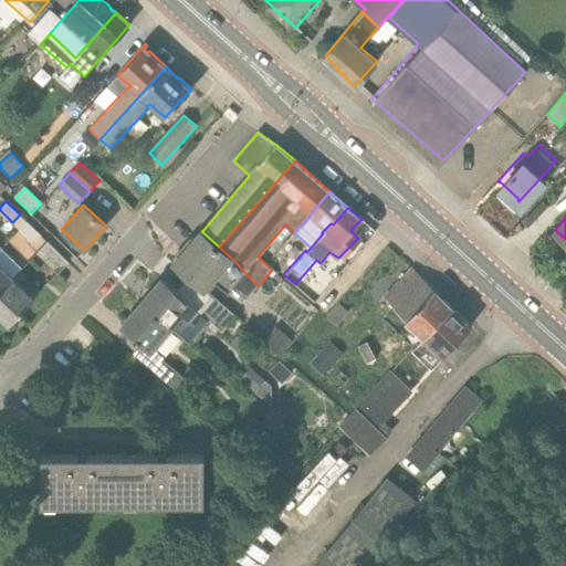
[(19,229),(33,243),(41,236),(27,221),(19,229)]
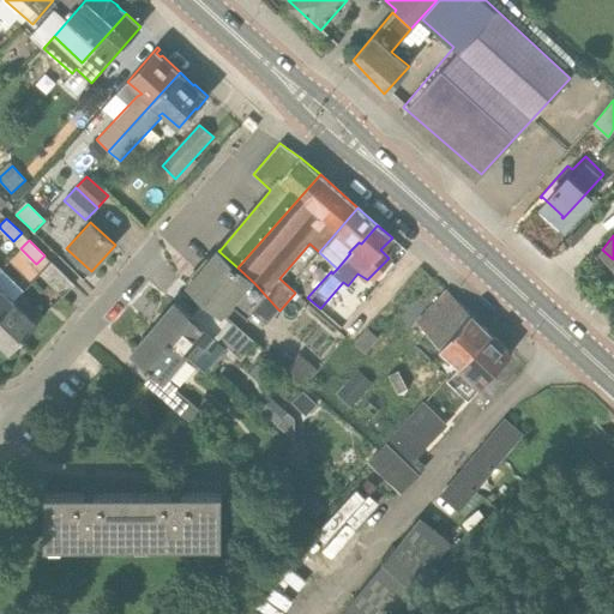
[(190,284),(208,300),(223,314),(233,304),(247,317),(252,312),(268,325),(280,311),(278,309),(254,283),(238,268),(218,251),(190,284)]
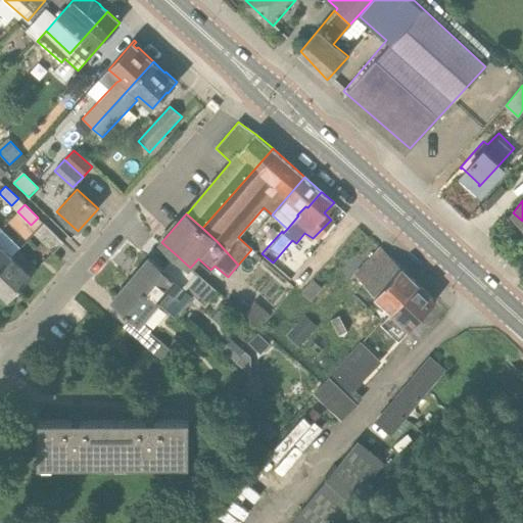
[(49,228),(39,238),(53,252),(63,242),(49,228)]
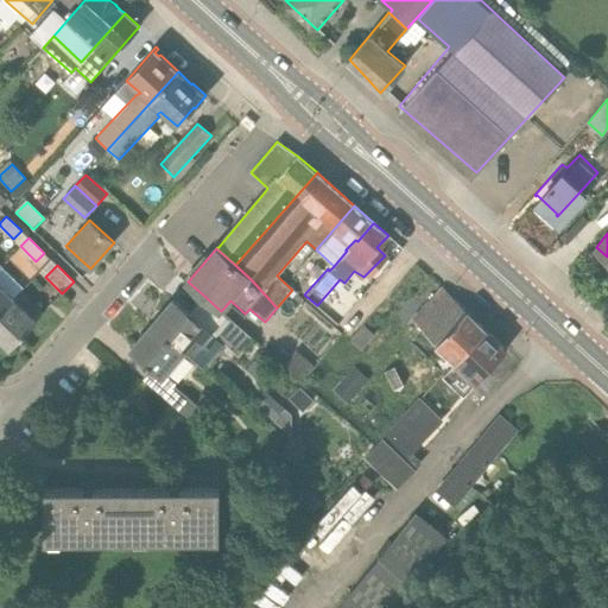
[(0,310),(13,297),(0,284),(0,310)]
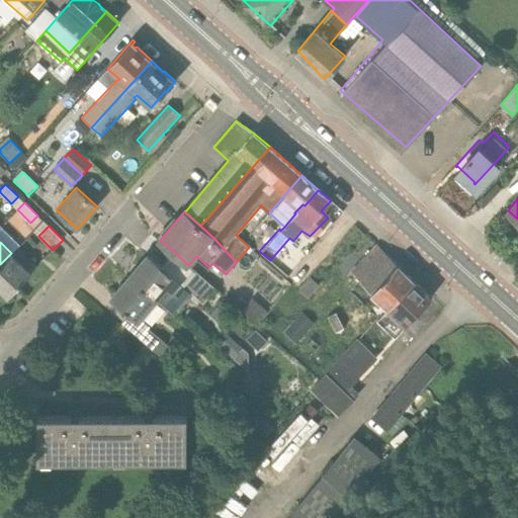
[(18,246),(11,253),(0,264),(0,288),(8,296),(31,272),(38,265),(18,246)]
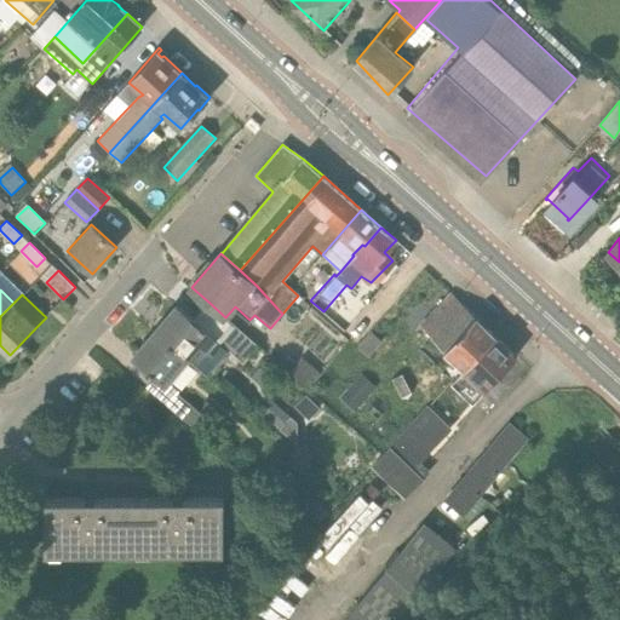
[(497,337),(480,320),(461,303),(445,320),(432,334),(465,367),(497,337)]
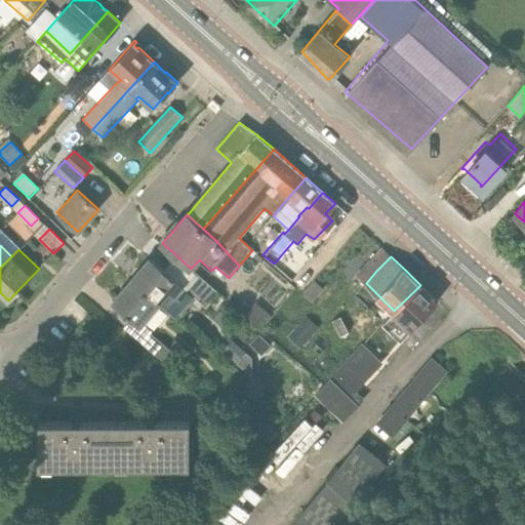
[(131,280),(159,304),(169,291),(174,297),(184,287),(150,258),(131,280)]
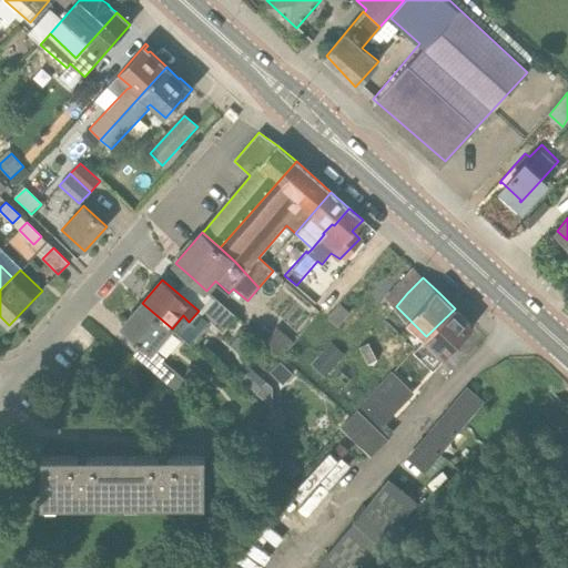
[(285,287),(270,304),(292,323),(307,306),(285,287)]
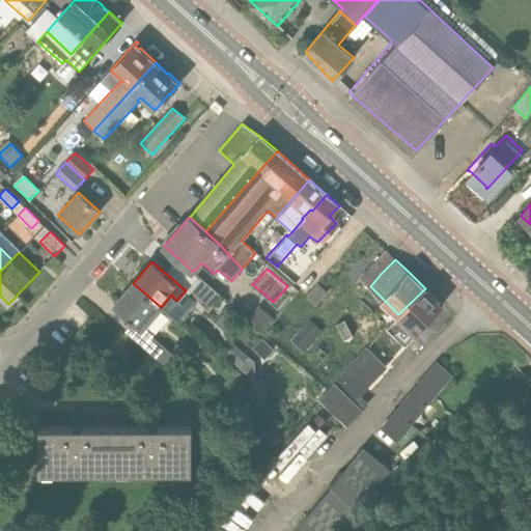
[(327,291),(316,282),(305,296),(315,305),(327,291)]
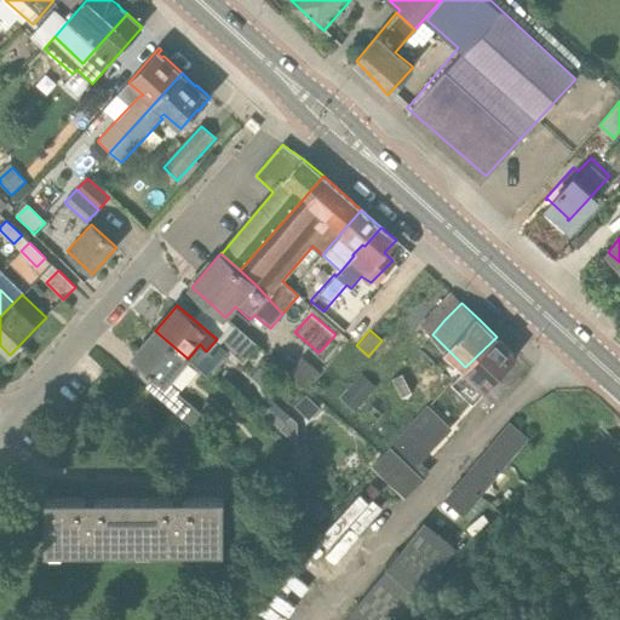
[(188,359),(155,331),(132,356),(155,377),(147,388),(165,403),(199,431),(208,420),(178,392),(179,390),(170,380),(188,359)]
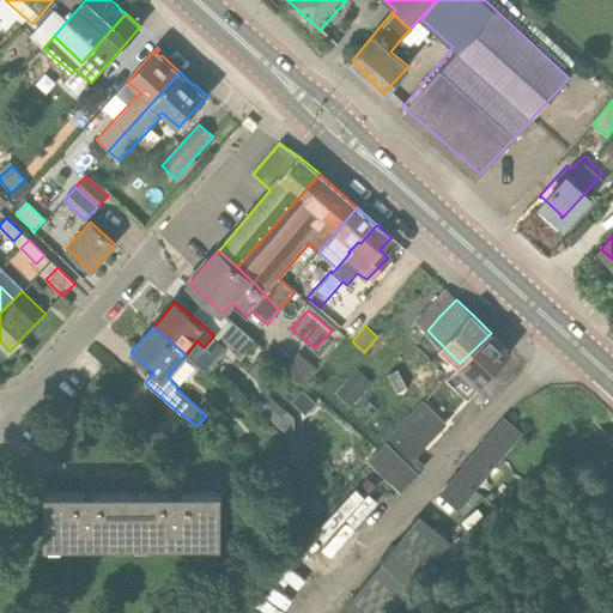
[(468,398),(475,388),(490,401),(525,364),(511,352),(491,333),(460,363),(459,363),(445,377),(468,398)]
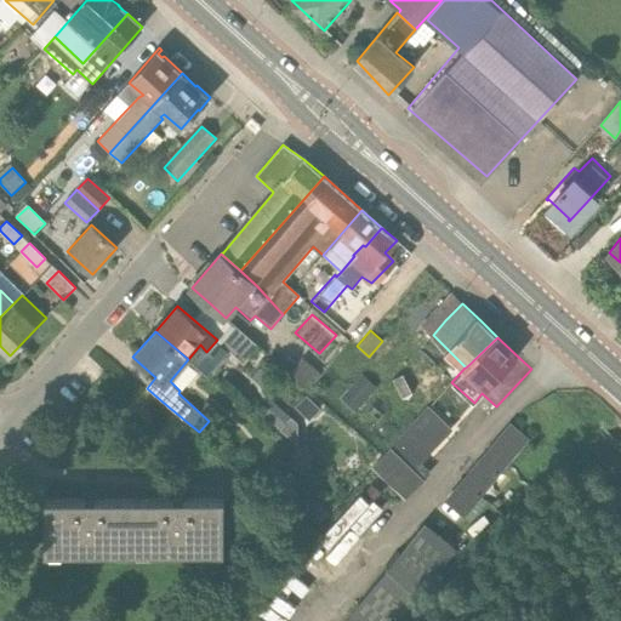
[(303,358),(291,372),(309,389),(322,374),(303,358)]
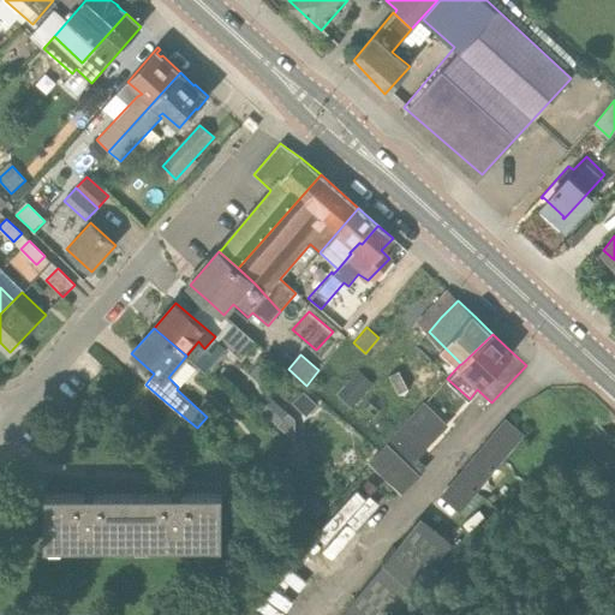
[(358,370),(336,393),(352,407),(374,383),(358,370)]
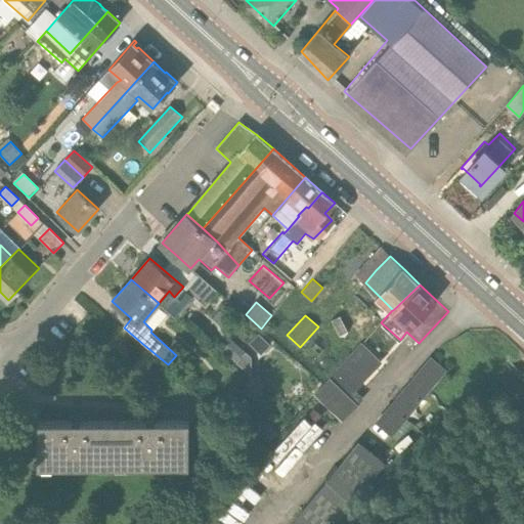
[(236,362),(246,351),(231,339),(222,349),(236,362)]
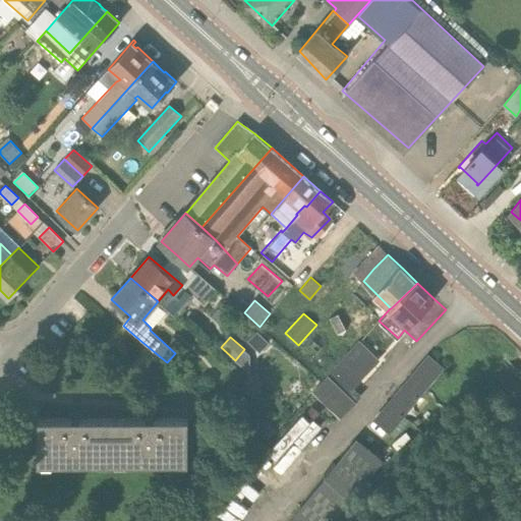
[(360,343),(313,392),(325,402),(329,406),(329,405),(340,416),(354,402),(345,394),(378,359),(360,343)]
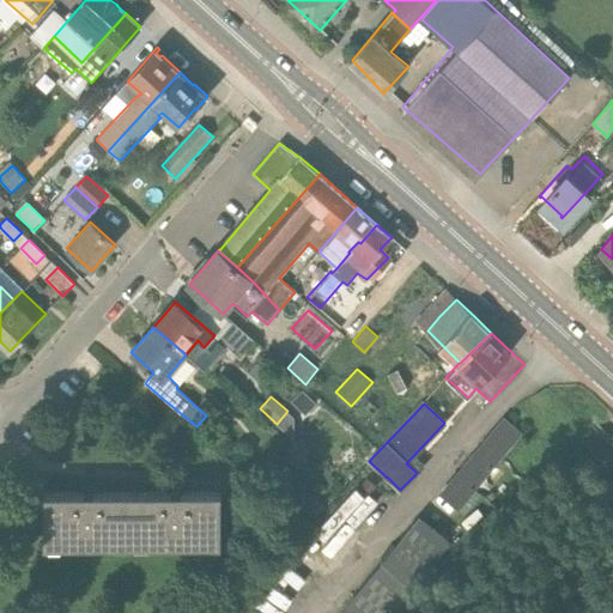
[(296,420),(289,414),(278,426),(296,442),(296,420)]
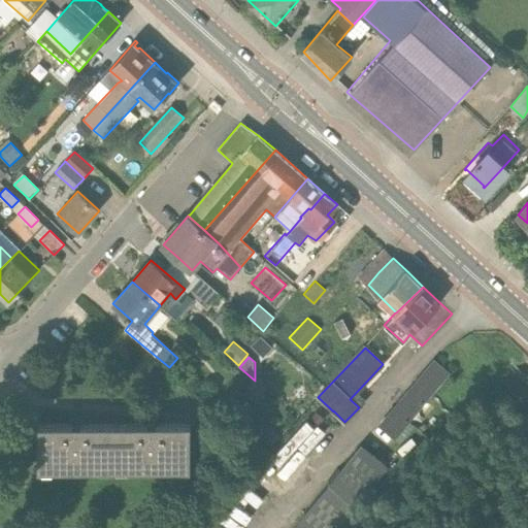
[(406,393),(421,404),(448,372),(433,361),(406,393)]
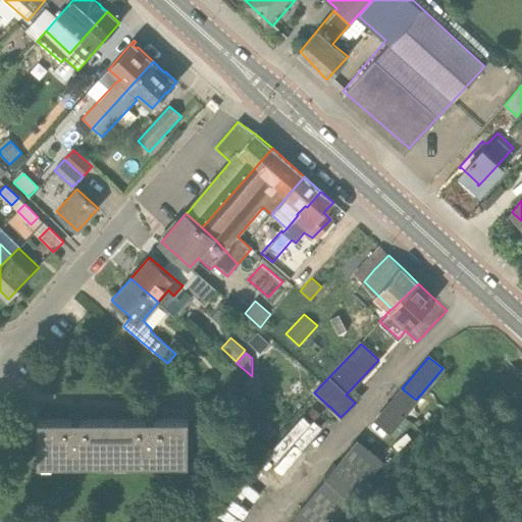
[(416,400),(402,388),(375,420),(396,436),(410,421),(403,414),(416,400)]
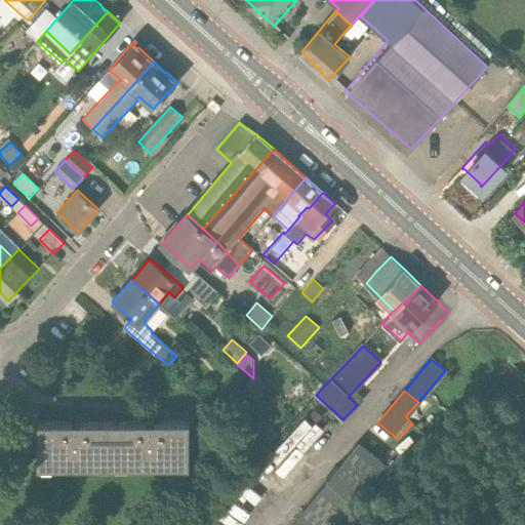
[(323,415),(315,408),(310,414),(318,422),(323,415)]
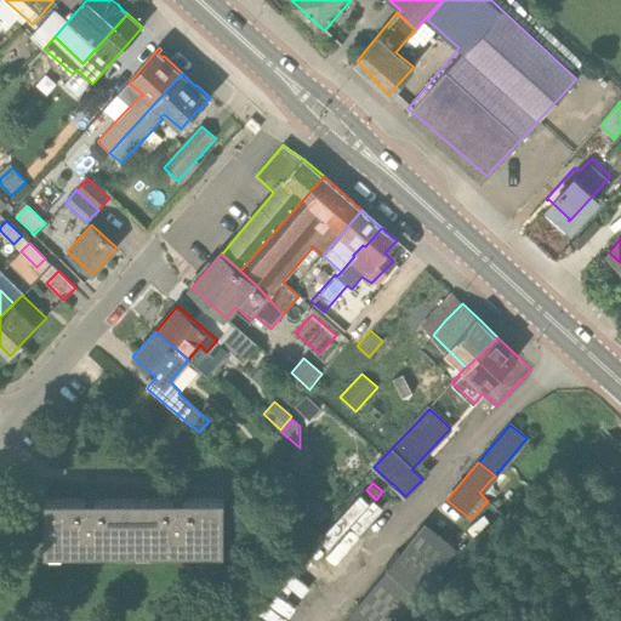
[(45,500),(45,531),(45,553),(223,552),(224,523),(224,499),(45,500)]
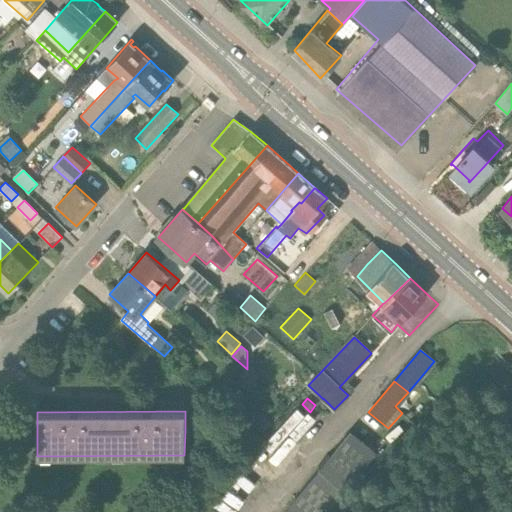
[(270,424),(258,413),(248,425),(260,436),(270,424)]
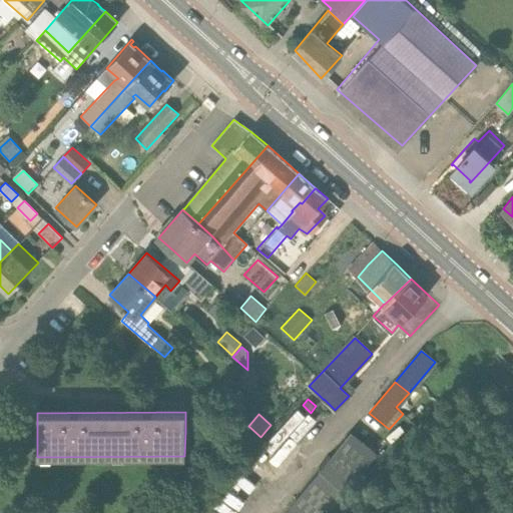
[(335,512),(354,491),(350,487),(377,453),(352,430),(284,512),(335,512)]
